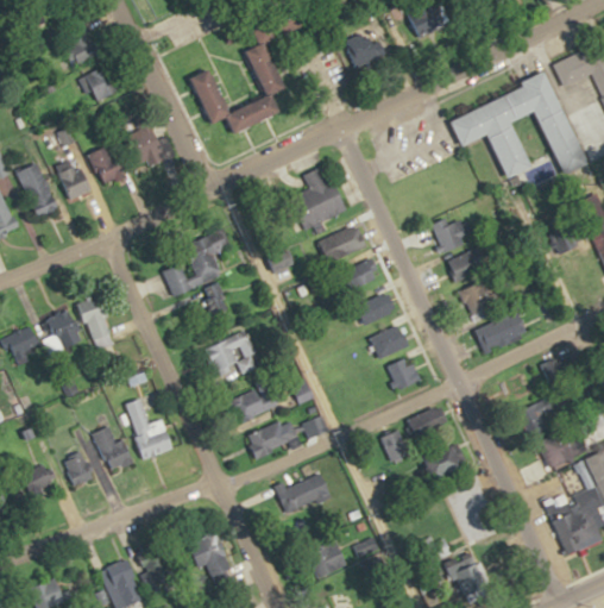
[(422,37),(444,27),(439,18),(419,27),(422,37)]
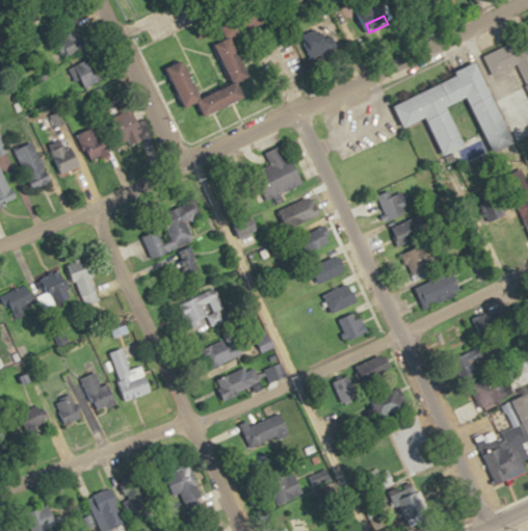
[(232,87),(199,100),(185,62),(167,69),(183,109),(200,103),(204,116),(245,101),(238,82),(248,79),(234,36),(239,35),(235,22),(222,27),(228,41),(216,45),(232,87)]
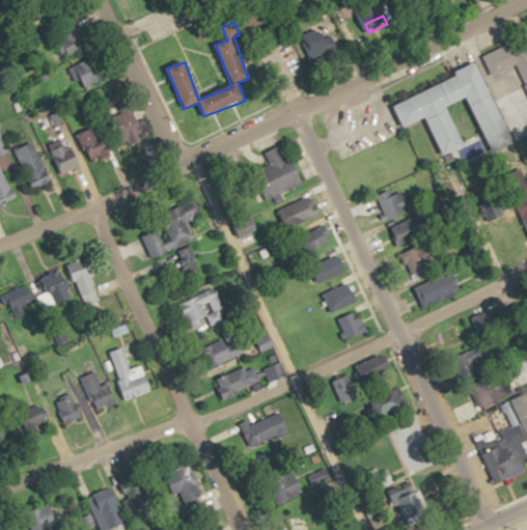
[(61,59),(84,50),(78,32),(54,42),(61,59)]
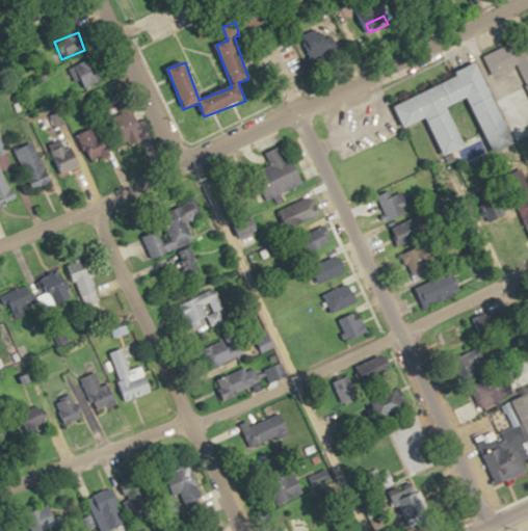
[(527,82),(527,47),(485,47),(485,72),(517,72),(517,82),(527,82)]
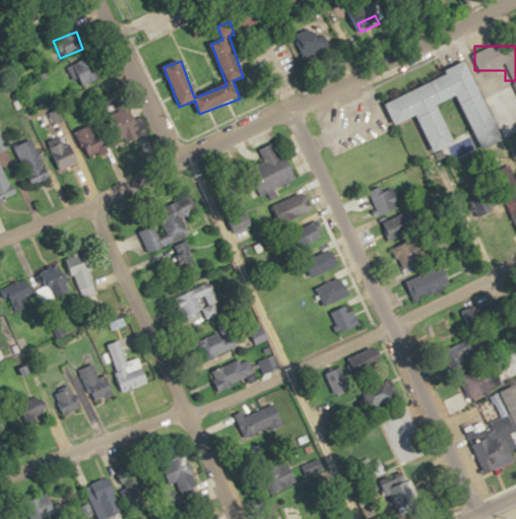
[(384,103),(393,126),(417,116),(432,150),(452,142),(437,105),(457,95),(478,148),(500,140),(466,61),(444,71),(447,76),(384,103)]
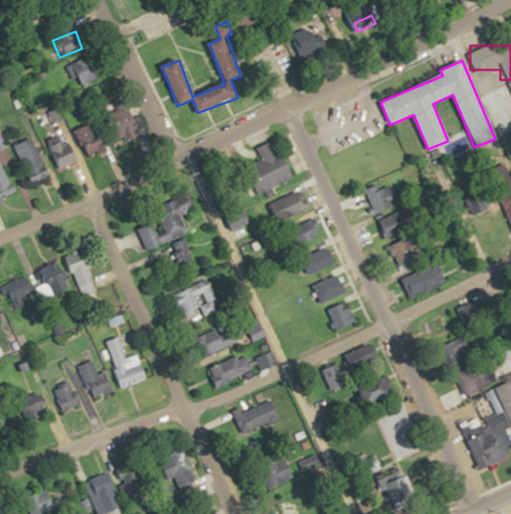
[(72,64),(76,86),(92,82),(88,62),(72,64)]
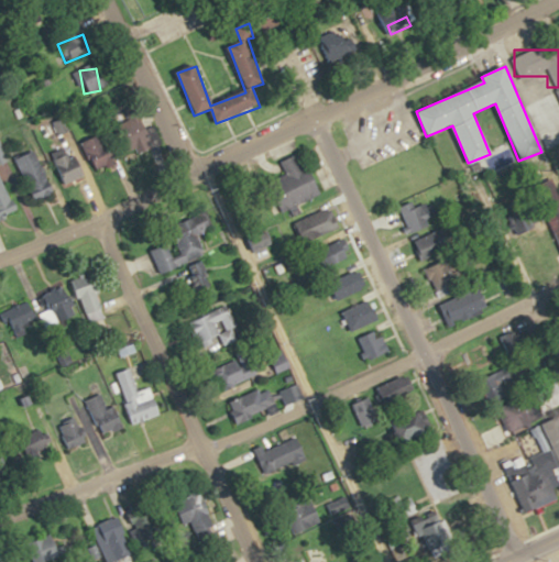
[(139,120),(118,129),(128,154),(149,145),(139,120)]
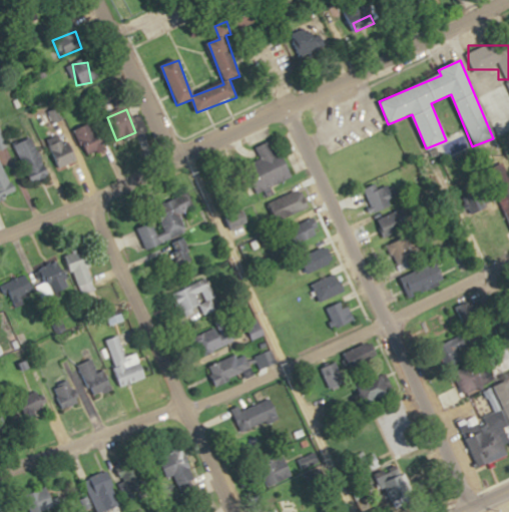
[(46,147),(55,169),(77,160),(67,137),(46,147)]
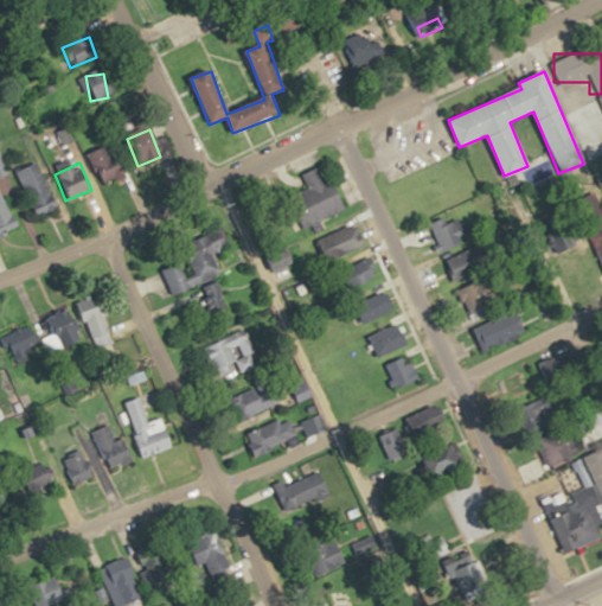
[(14,172),(27,212),(50,205),(37,165),(14,172)]
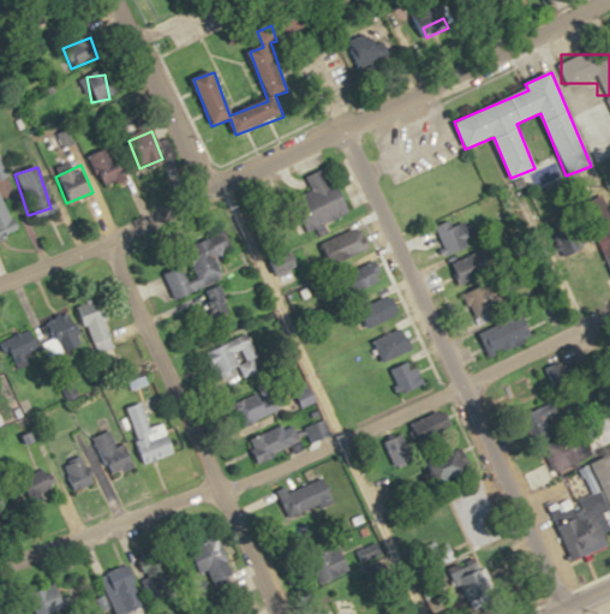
[(310,190),(291,198),(305,231),(348,212),(335,182),(328,185),(321,170),(304,177),(310,190)]
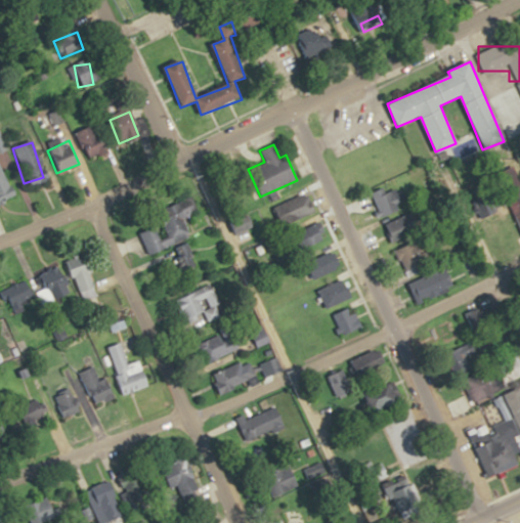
[(0,200),(12,194),(0,168),(0,200)]
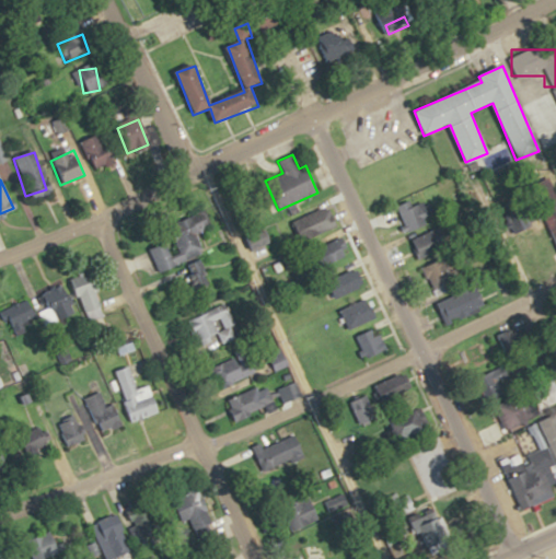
[(394,208),(404,233),(429,223),(419,197),(394,208)]
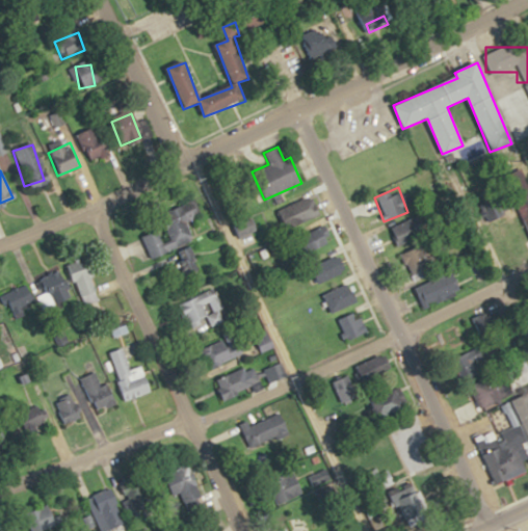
[(278,213),(288,231),(319,212),(309,194),(278,213)]
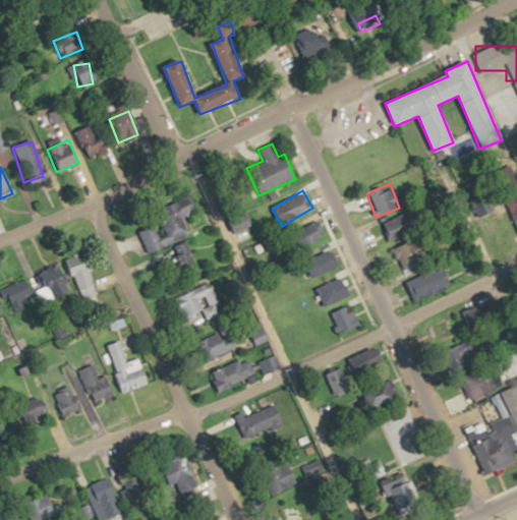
[(179,217),(194,212),(190,201),(156,213),(160,224),(136,232),(144,253),(187,238),(179,217)]
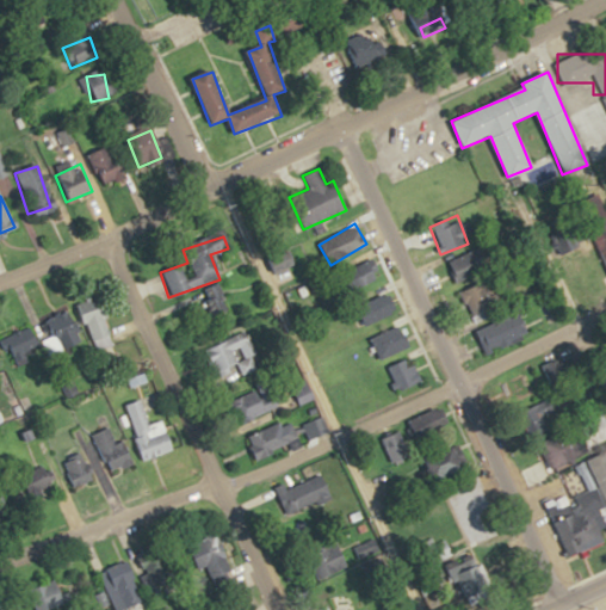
[(477,272),(467,252),(443,263),(453,284),(477,272)]
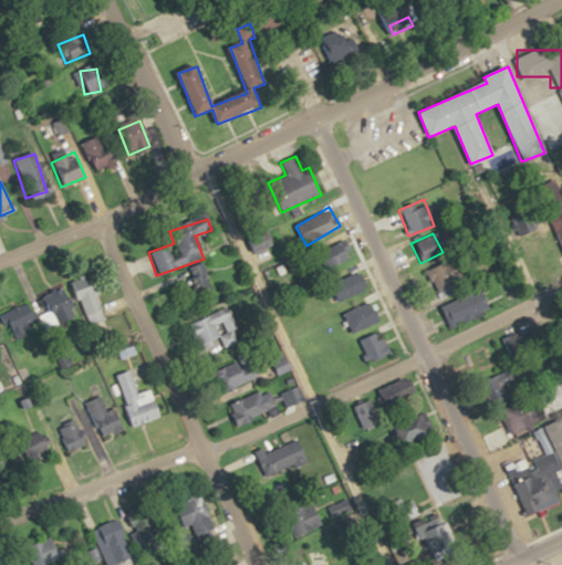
[(353,257),(346,240),(319,251),(325,268),(353,257)]
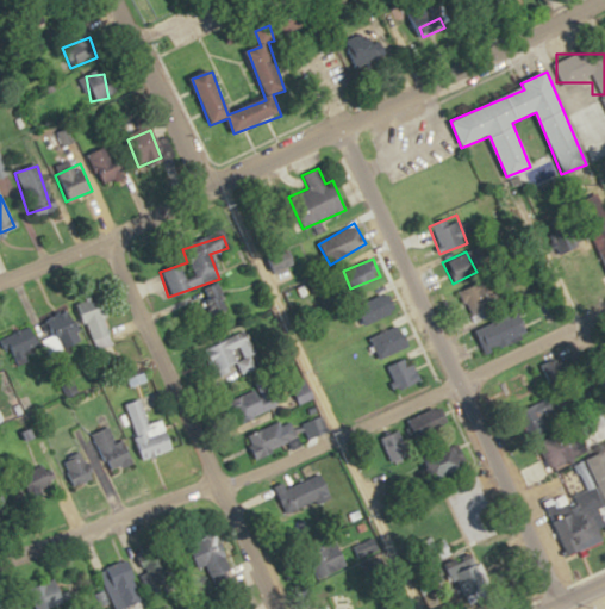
[(457,292),(468,317),(491,306),(480,281),(457,292)]
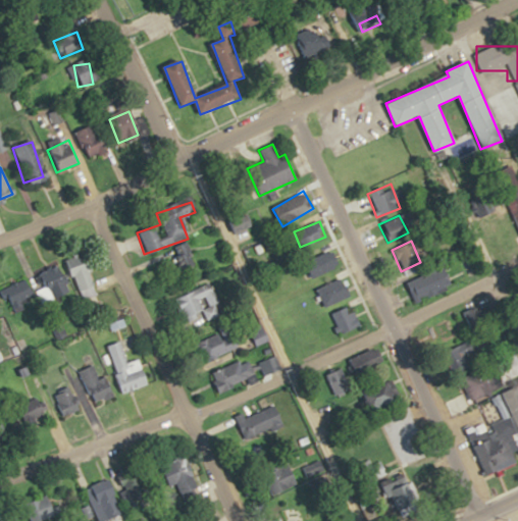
[(304,264),(310,278),(339,266),(332,251),(304,264)]
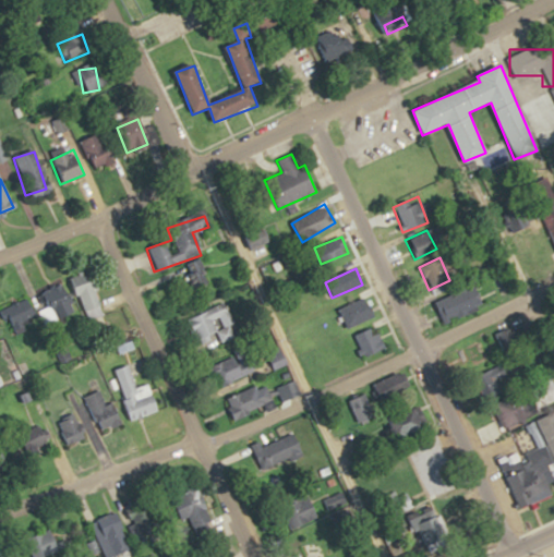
[(94,291),(99,290),(95,270),(71,276),(82,321),(100,316),(94,291)]
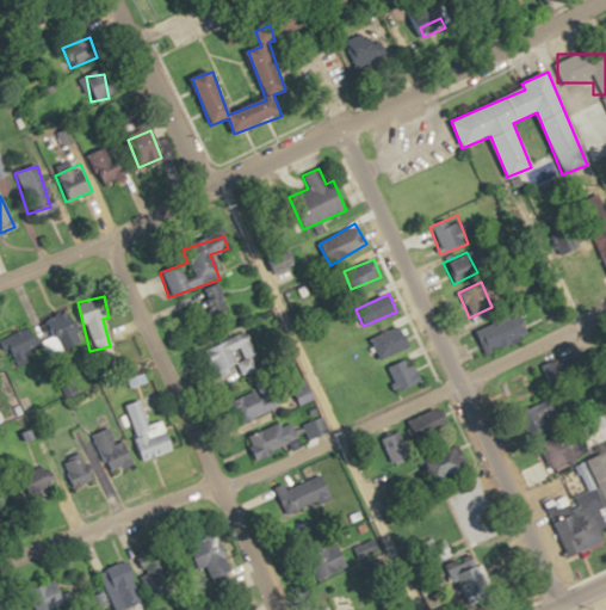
[(81,343),(69,310),(41,321),(44,333),(4,347),(11,368),(81,343)]
